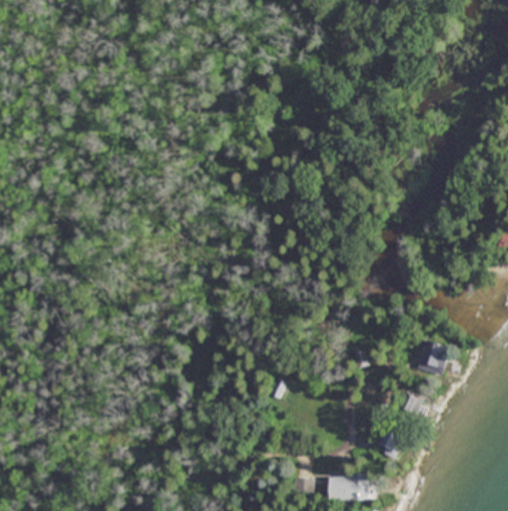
[(442,373),(450,346),(429,340),(421,367),(442,373)]
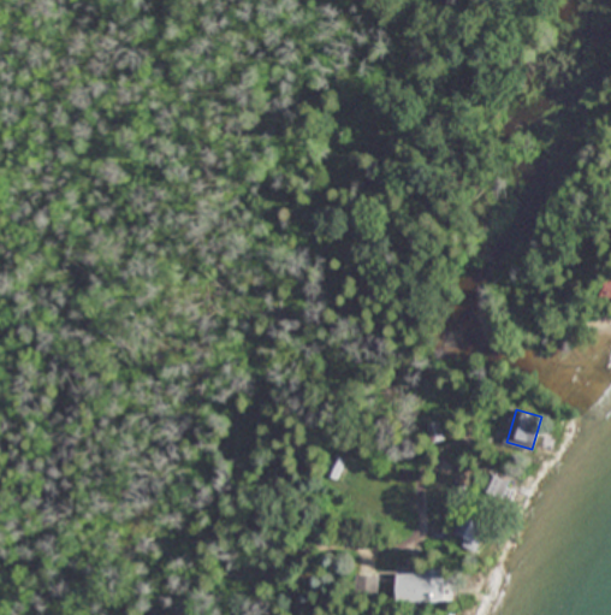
[(485,492),(500,498),(506,480),(490,474),(485,492)]
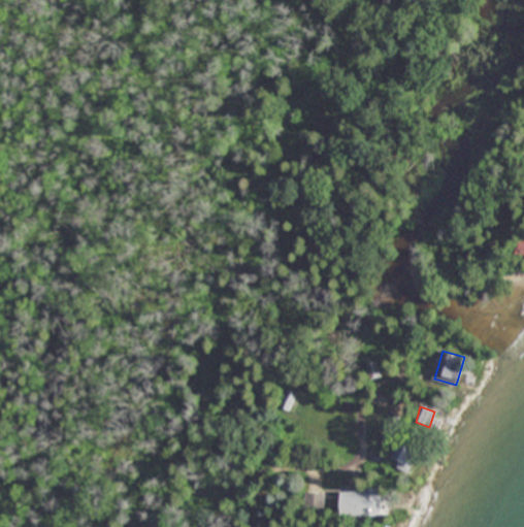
[(390,464),(407,472),(420,448),(402,439),(390,464)]
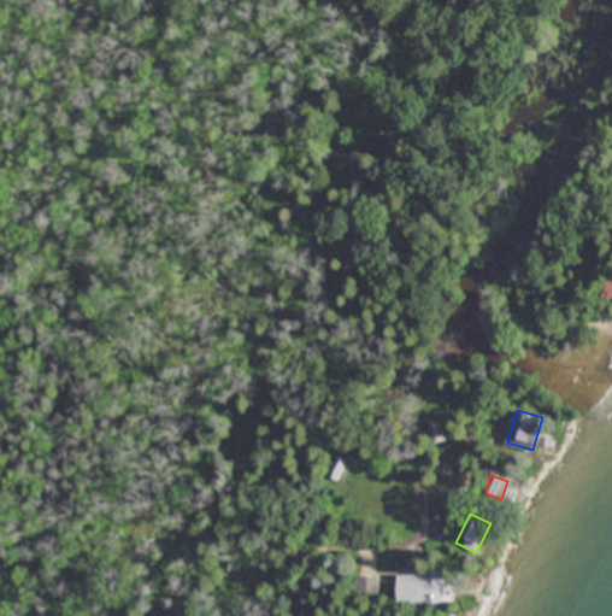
[(382,576),(360,574),(357,593),(378,597),(382,576)]
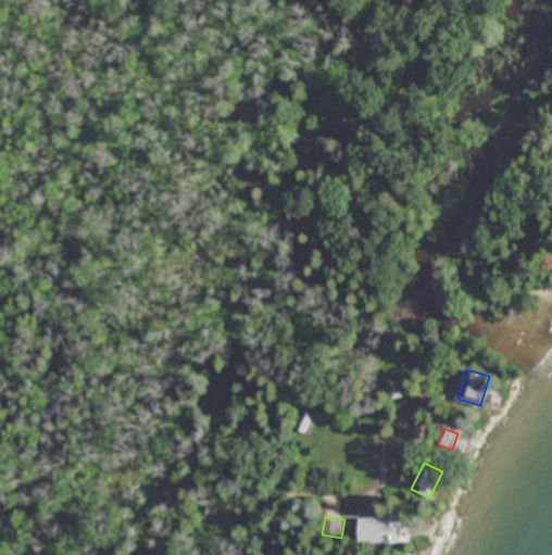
[(355,517),(355,542),(410,542),(410,517),(355,517)]
